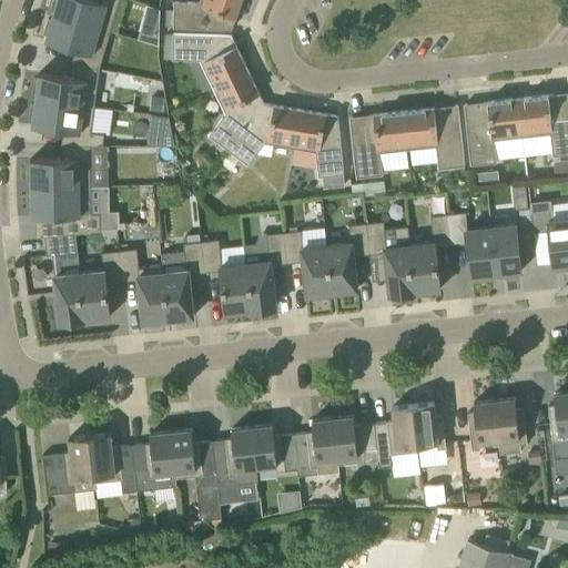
[(52,10),(51,13),(109,30),(115,4),(121,7),(122,0),(50,0),(48,8),(52,10)]
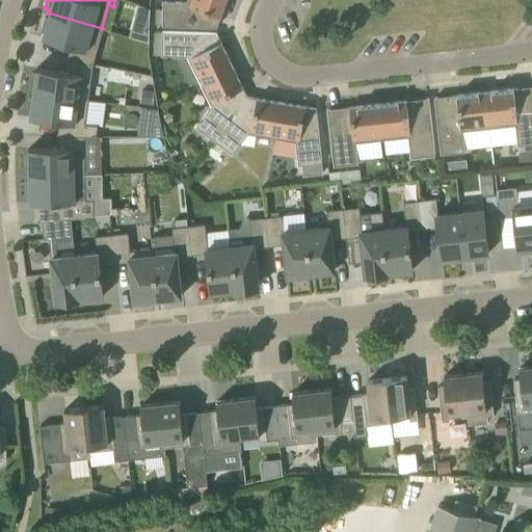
[(217,26),(225,0),(187,0),(187,2),(163,1),(163,8),(163,23),(163,25),(217,26)]
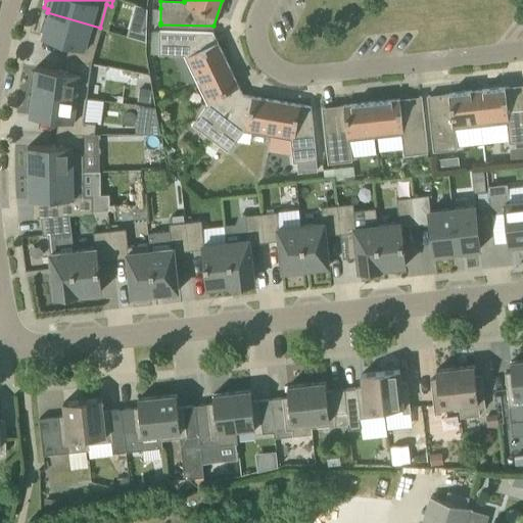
[(136,3),(133,15),(147,19),(148,7),(136,3)]
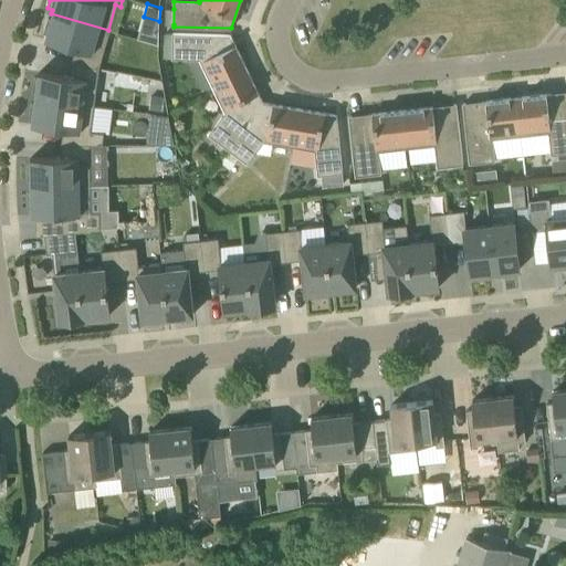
[(165,8),(165,24),(174,24),(174,9),(165,8)]
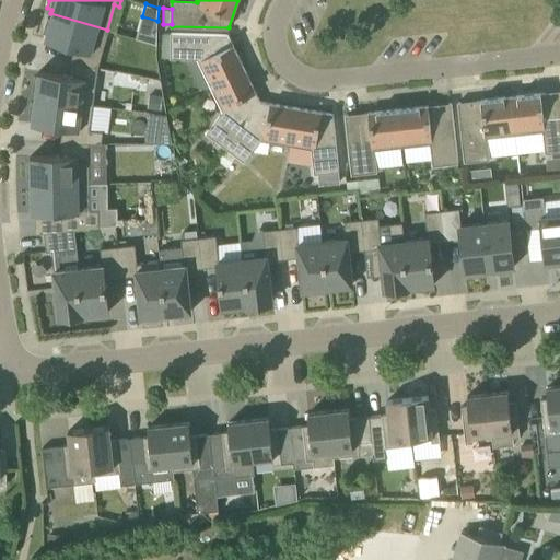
[(73,62),(101,68),(104,57),(100,55),(107,30),(50,13),(49,18),(45,16),(42,28),(46,31),(43,38),(78,49),(73,62)]
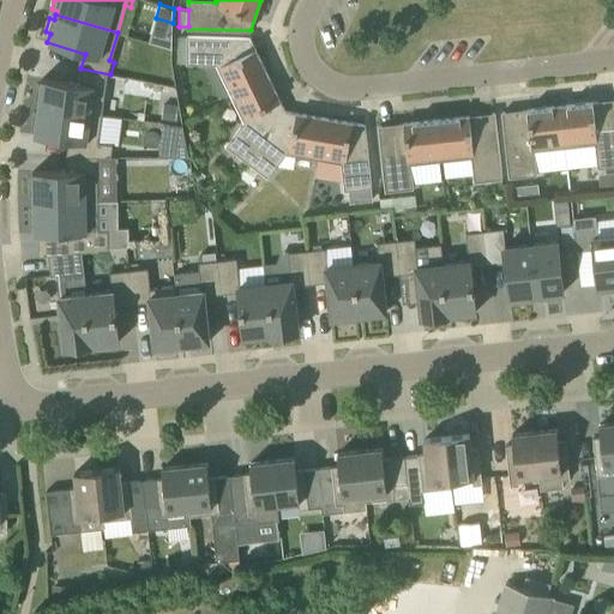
[(179,61),(187,61),(188,35),(179,35),(179,61)]
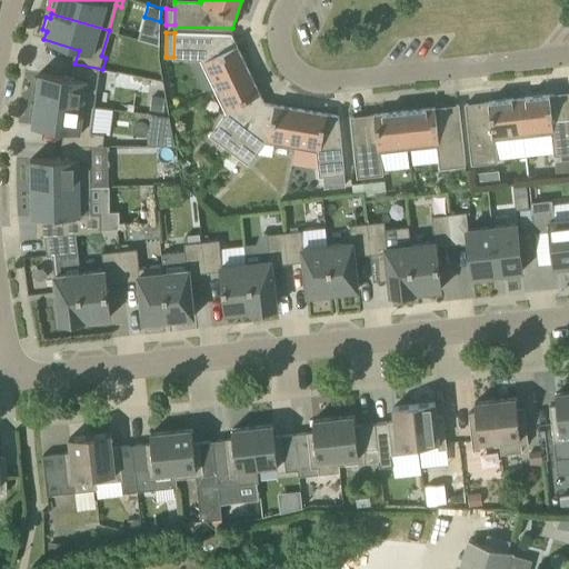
[(249,69),(232,35),(175,32),(173,57),(201,58),(213,86),(249,69)]
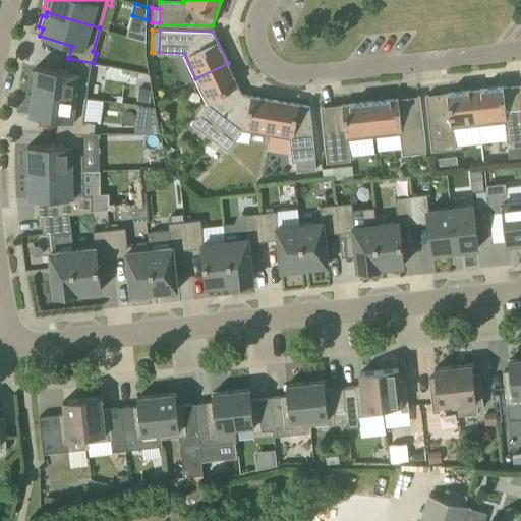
[(93,73),(94,63),(68,58),(67,70),(34,66),(33,75),(29,74),(27,87),(32,87),(31,91),(84,97),(88,72),(93,73)]
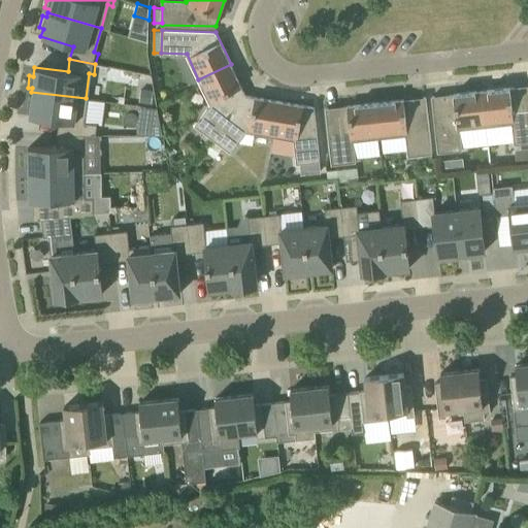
[(195,124),(212,138),(245,95),(231,64),(198,79),(210,104),(195,124)]
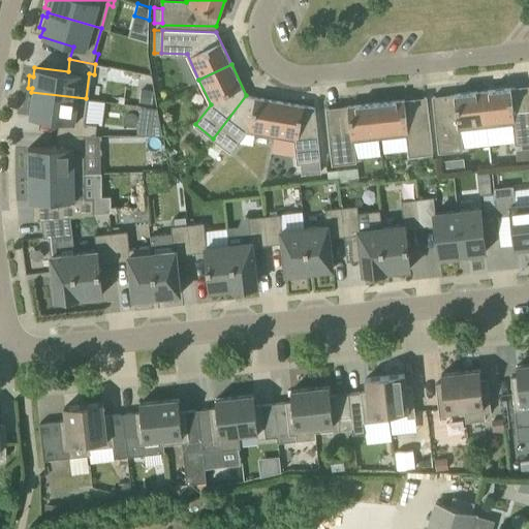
[(528,85),(483,91),(487,126),(512,123),(516,144),(528,142),(528,85)]
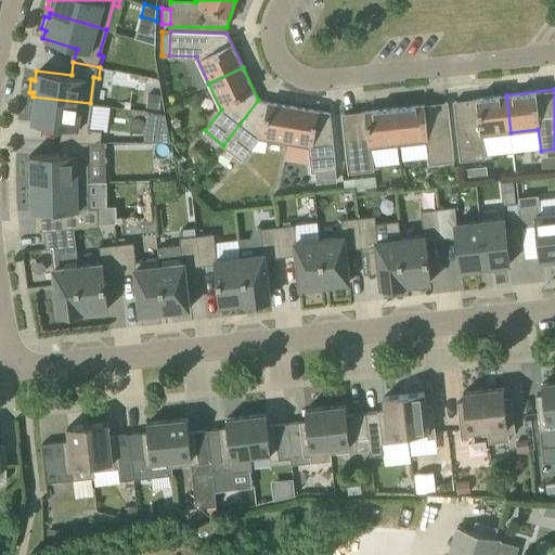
[(152,92),(139,91),(138,104),(150,106),(152,92)]
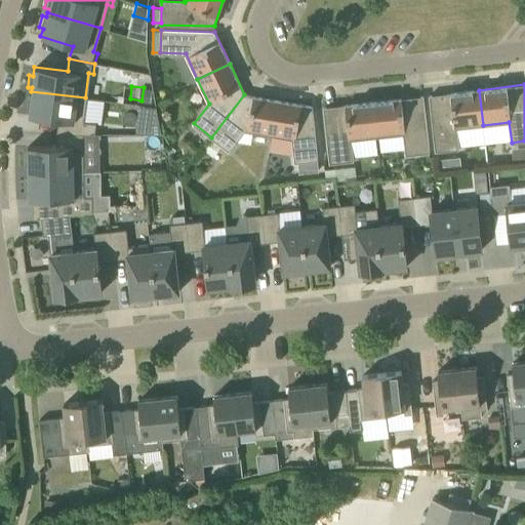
[(457,128),(483,125),(479,90),(430,95),(436,151),(459,149),(457,128)]
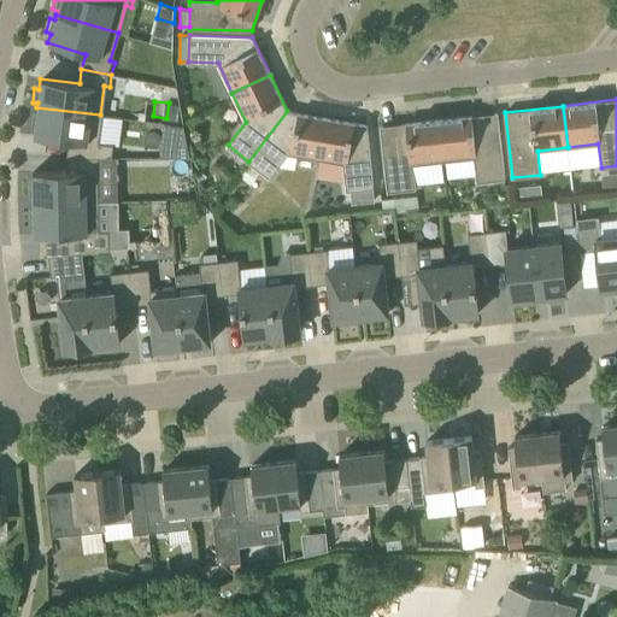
[(72,141),(71,157),(103,158),(103,145),(98,144),(100,115),(36,107),(36,112),(31,111),(29,125),(34,127),(33,136),(72,141)]
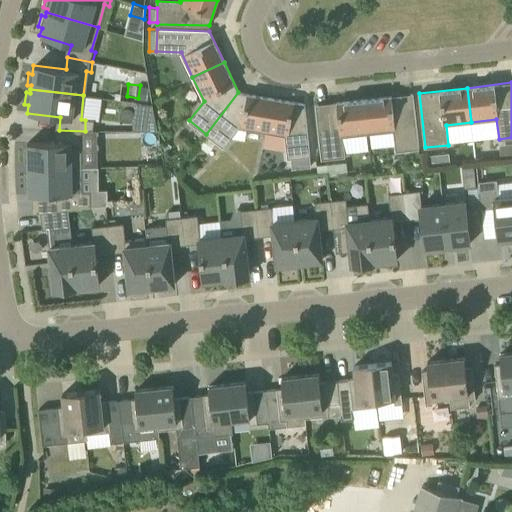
[(238,127),(264,132),(271,98),(238,92),(206,134),(223,147),(238,127)]
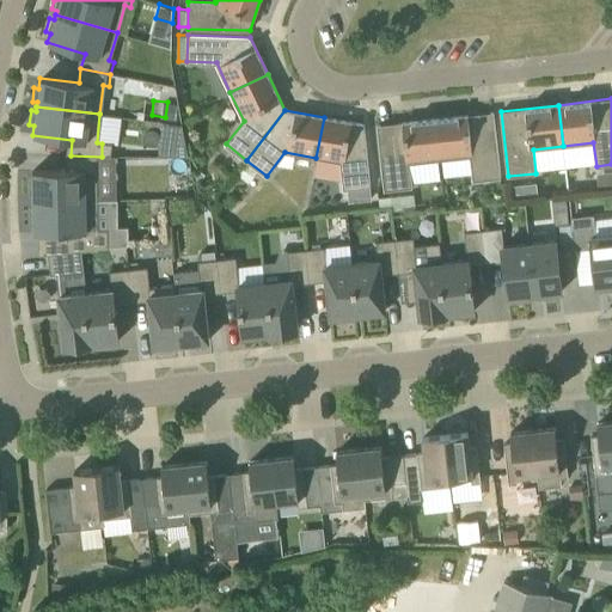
[(435,118),(440,160),(471,157),(473,181),(501,177),(494,112),(435,118)]
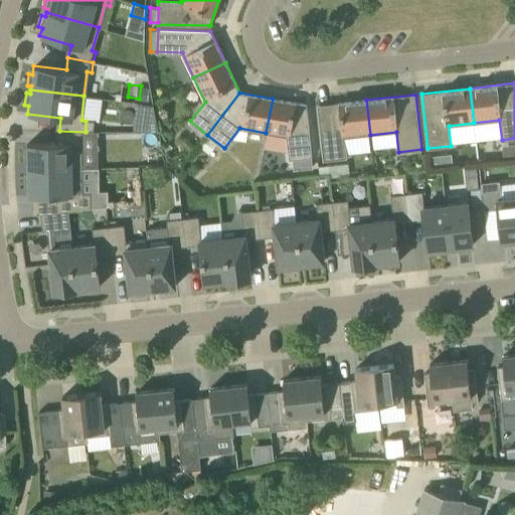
[(306,105),(273,99),(266,133),(287,137),(288,150),(289,159),(292,159),(311,157),(306,107),(306,105)]
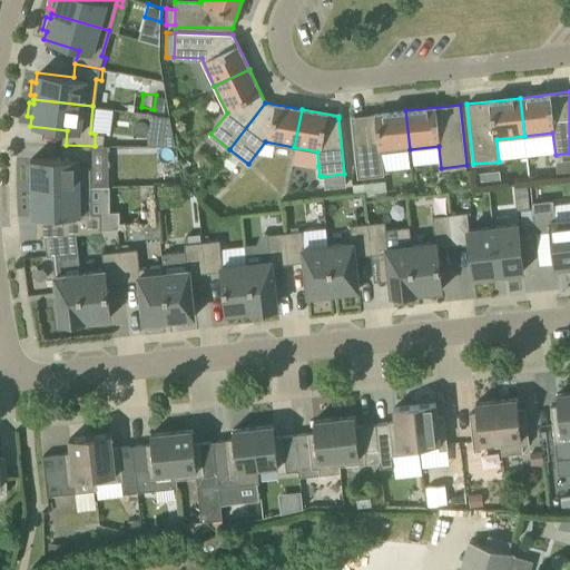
[(382,151),(410,149),(405,110),(352,117),(359,177),(384,174),(382,151)]
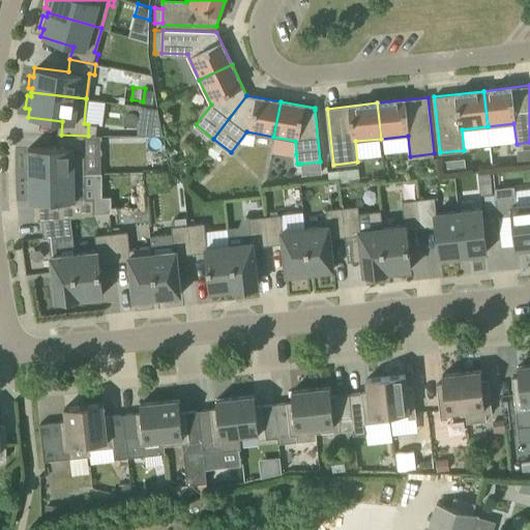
[(88,148),(88,136),(61,135),(62,148),(28,148),(28,158),(24,158),(24,171),(28,171),(28,175),(84,175),(84,168),(84,148),(88,148)]
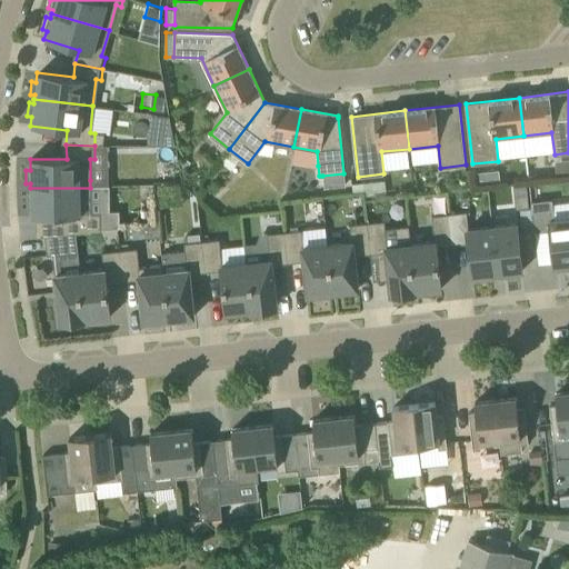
[(240,158),(230,150),(222,160),(232,168),(240,158)]
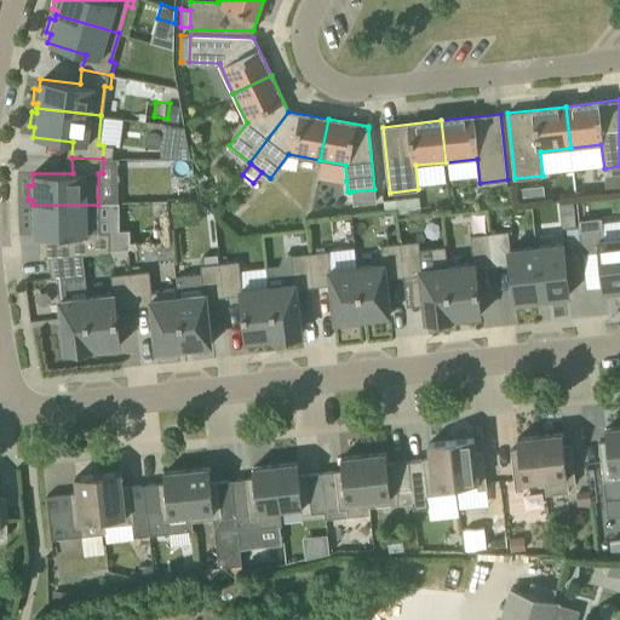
[(534,187),(517,188),(518,202),(532,201),(535,201),(534,187)]
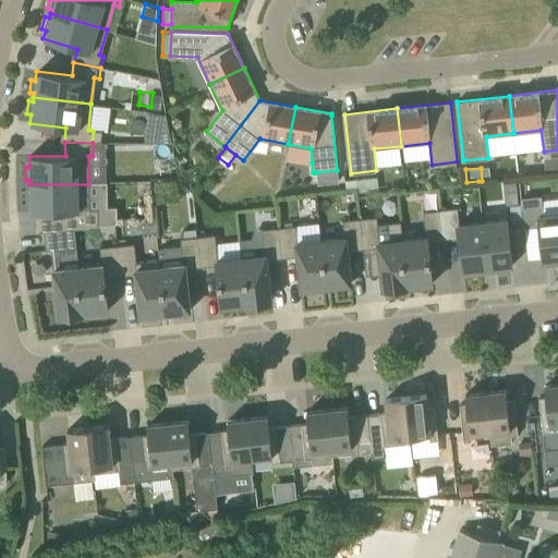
[(338,181),(337,170),(316,172),(317,183),(338,181)]
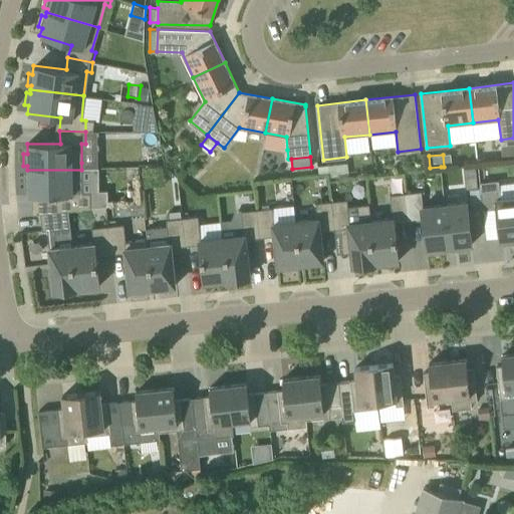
[(328,176),(335,176),(333,164),(318,166),(319,177),(328,176)]
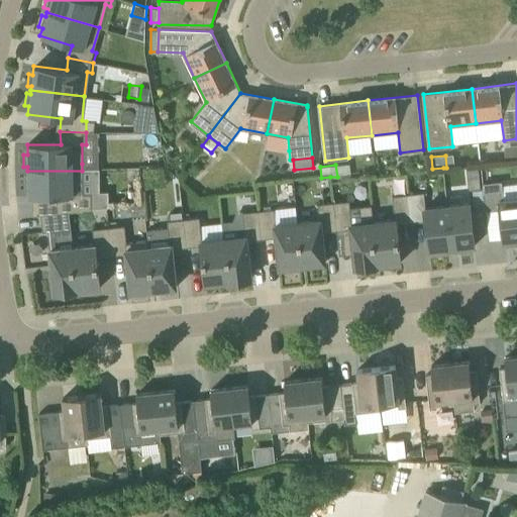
[(82,197),(82,171),(27,171),(27,175),(23,175),(23,186),(27,186),(27,197),(61,197),(61,209),(86,208),(86,203),(86,197),(82,197)]
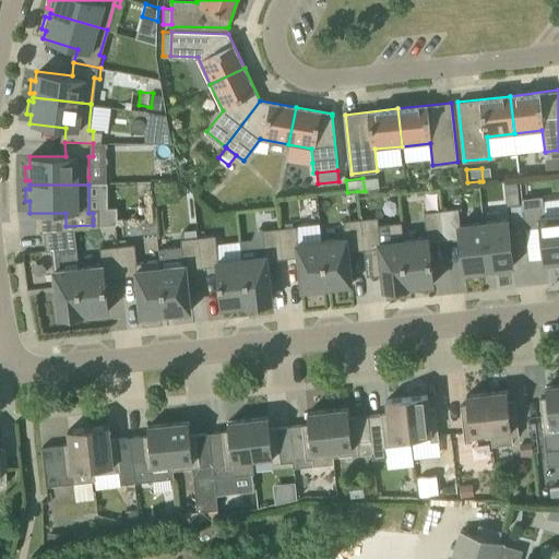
[(525,228),(540,227),(545,262),(558,260),(558,213),(545,215),(543,195),(522,198),(525,228)]
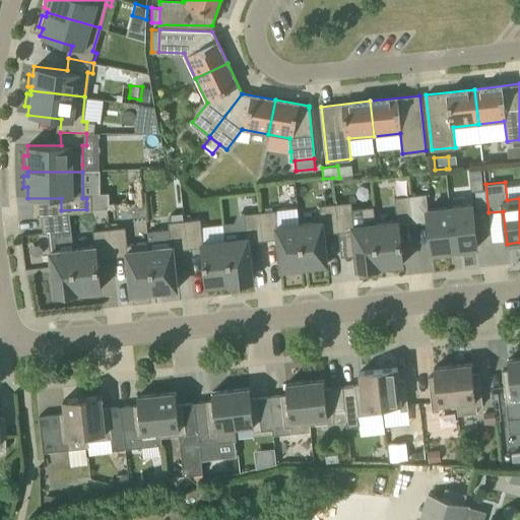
[(455,250),(450,206),(428,209),(427,193),(411,195),(415,223),(429,221),(432,252),(455,250)]
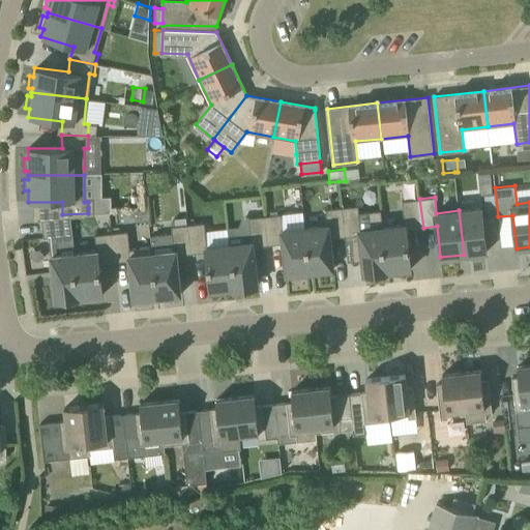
[(388,271),(411,268),(407,229),(423,228),(419,199),(403,201),(405,225),(383,227),(388,271)]
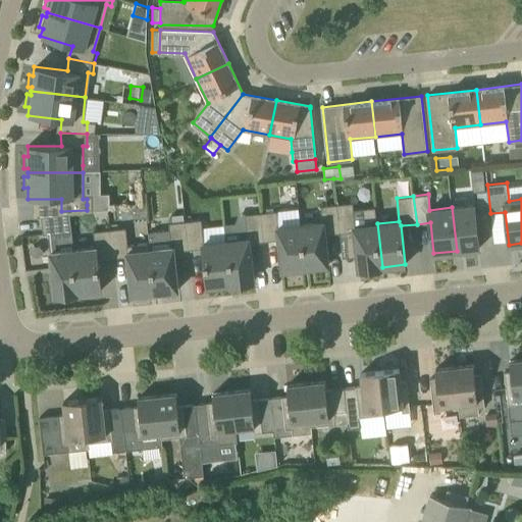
[(106,199),(92,201),(93,211),(107,209),(106,199)]
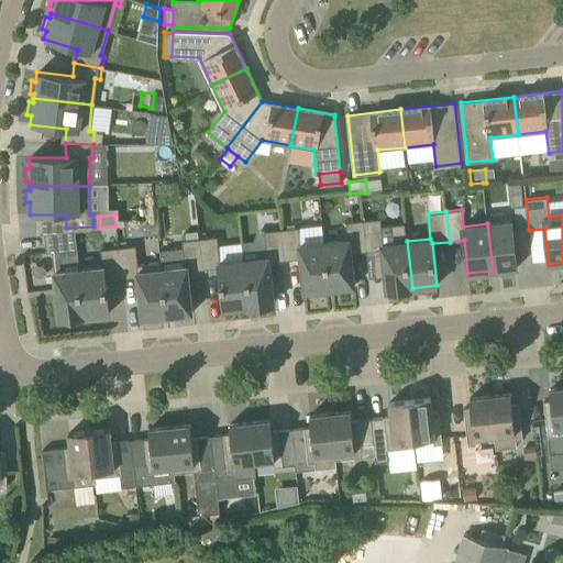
[(382,231),(381,218),(363,220),(366,251),(383,250),(387,290),(412,288),(407,241),(405,228),(382,231)]
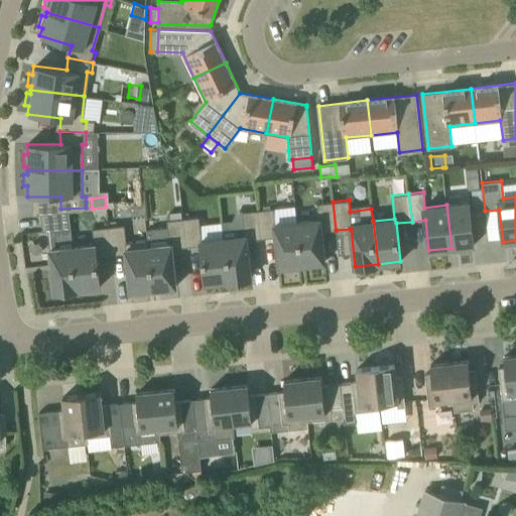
[(301,264),(325,262),(321,232),(336,230),(333,202),(316,204),(318,219),(297,222),(301,264)]
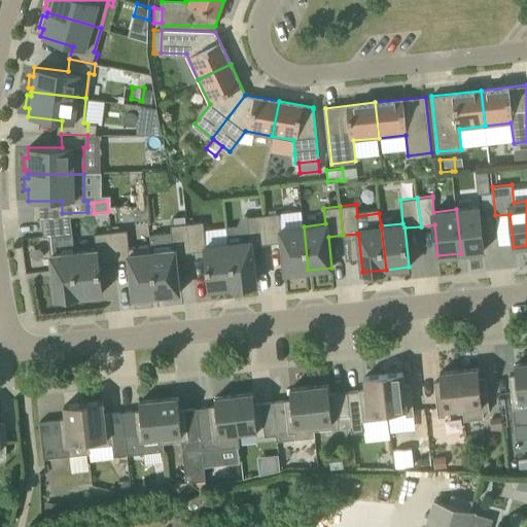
[(456,209),(461,253),(484,250),(480,207),(456,209)]
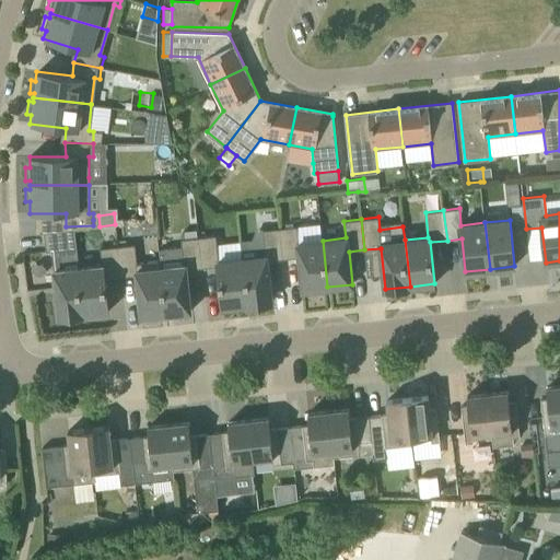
[(300,243),(298,226),(280,228),(283,258),(299,257),(303,290),(327,287),(323,241),(300,243)]
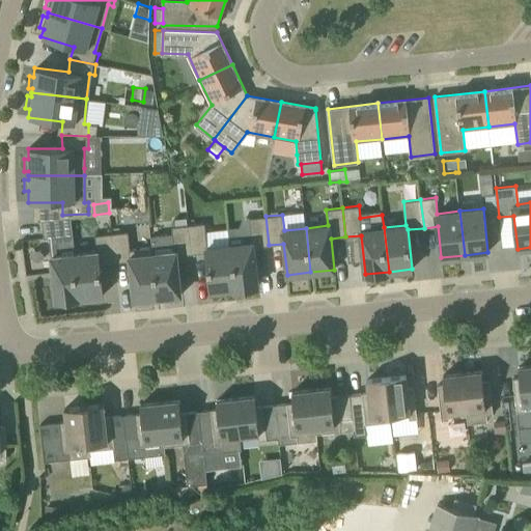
[(234,288),(258,286),(254,247),(269,245),(266,216),(249,218),(252,243),(229,245),(234,288)]
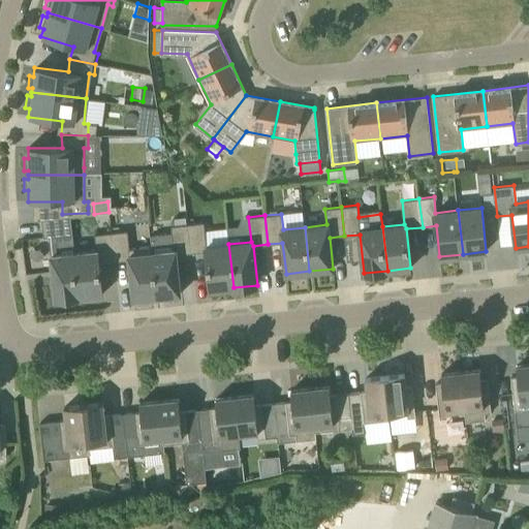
[(74,253),(72,234),(70,216),(42,219),(43,234),(44,237),(55,236),(57,254),(52,255),(53,269),(56,300),(80,297),(74,253)]
